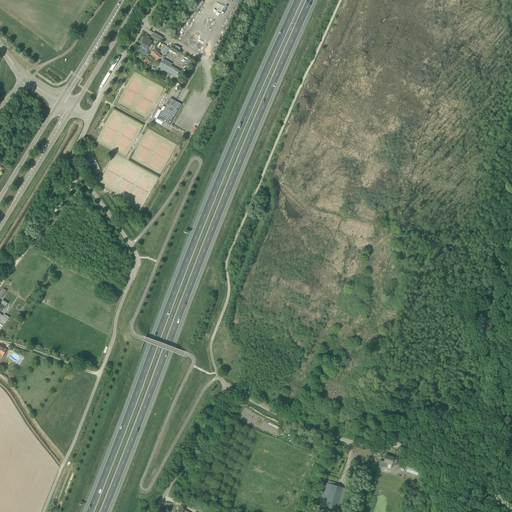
[(162,37),(154,32),(151,36),(160,41),(162,37)]
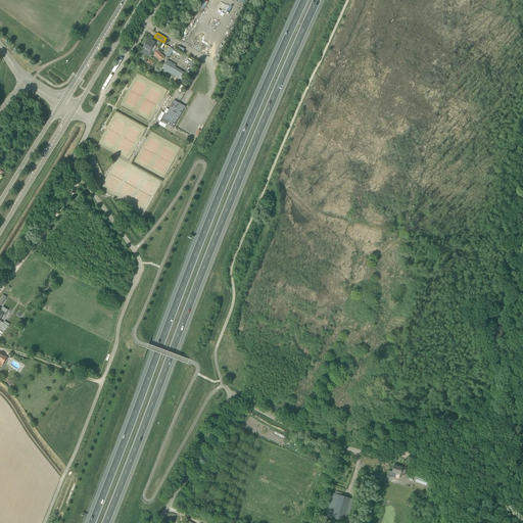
[(149,37),(143,48),(144,49),(143,52),(149,56),(152,51),(150,51),(155,43),(151,41),(152,38),(149,37)]
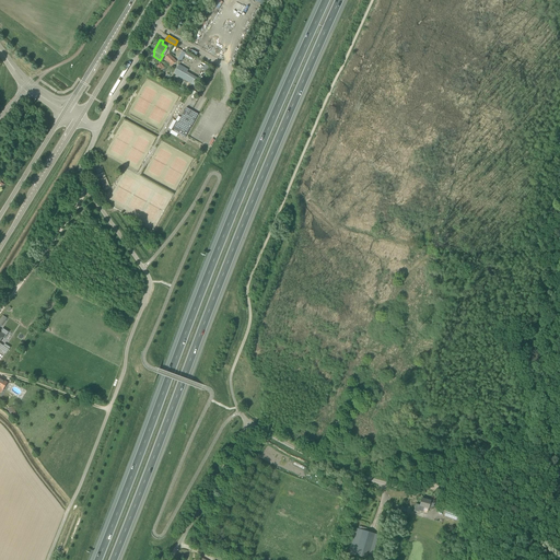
[(168,63),(168,65),(171,67),(176,61),(168,55),(164,59),(165,61),(168,63)]
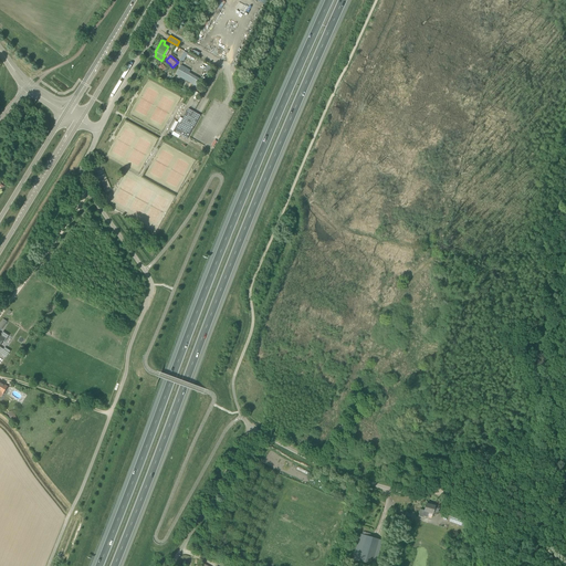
[(176,75),(185,80),(197,86),(200,80),(189,73),(190,71),(181,65),(176,75)]
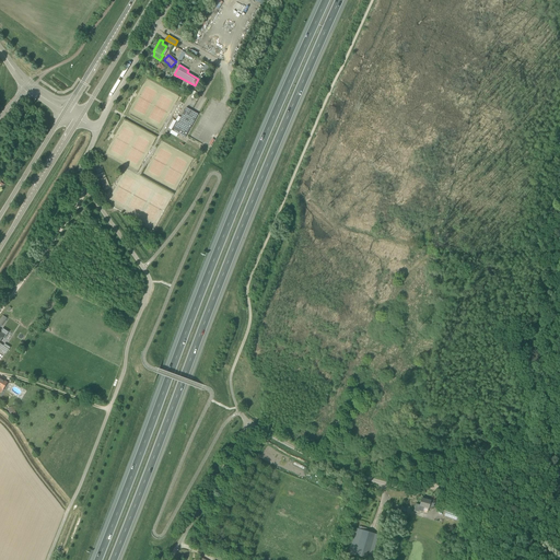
[(185,138),(198,114),(186,107),(178,123),(176,121),(171,130),(185,138)]
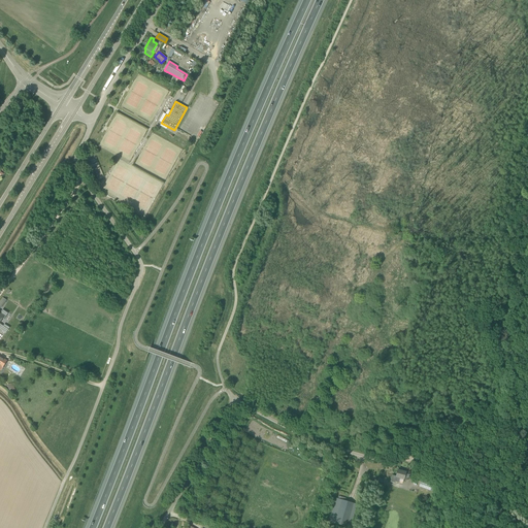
[(6,334),(9,328),(4,324),(3,326),(1,330),(6,334)]
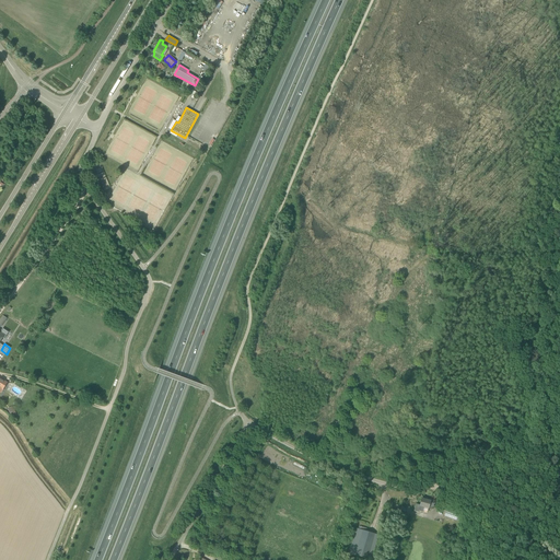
[(419,511),(421,512),(422,512),(423,511),(428,512),(428,509),(429,509),(429,506),(433,508),(434,501),(427,499),(427,500),(422,499),(420,506),(419,511)]
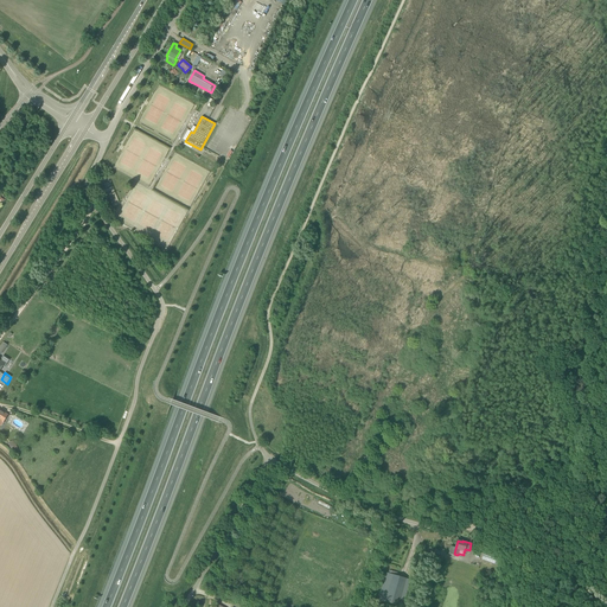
[(504,554),(487,547),(483,560),(499,566),(504,554)]
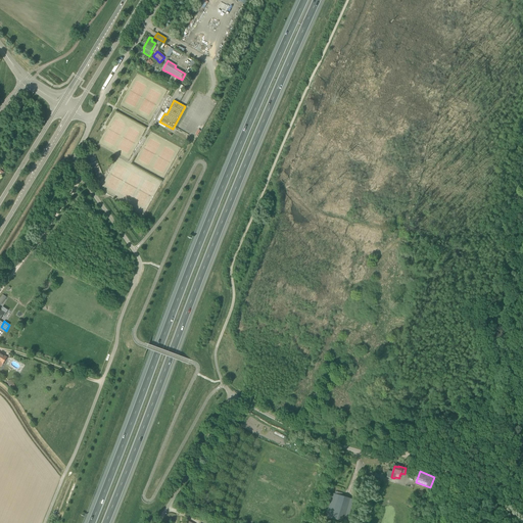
[(350,498),(333,493),(326,517),(343,522),(350,500),(350,498)]
